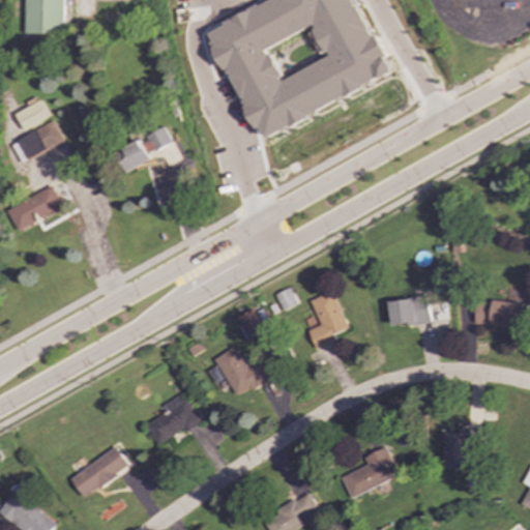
[(26,0),(26,34),(64,34),(64,0),(26,0)]
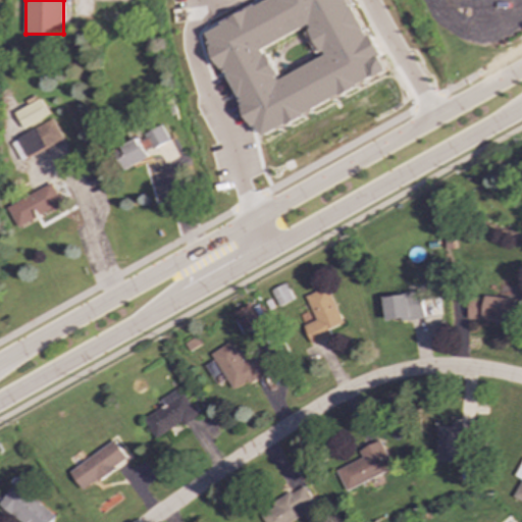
[(264,0),(266,3),(207,30),(242,106),(244,105),(254,128),(259,125),(262,133),(387,76),(352,0),(264,0)]
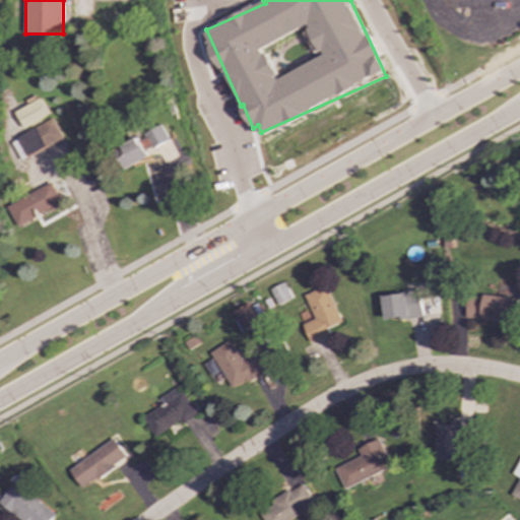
[(23,128),(49,115),(40,99),(14,112),(23,128)]
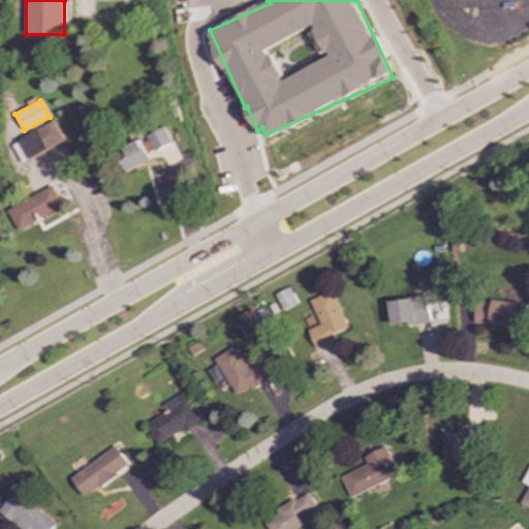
[(63,142),(54,122),(10,143),(20,162),(63,142)]
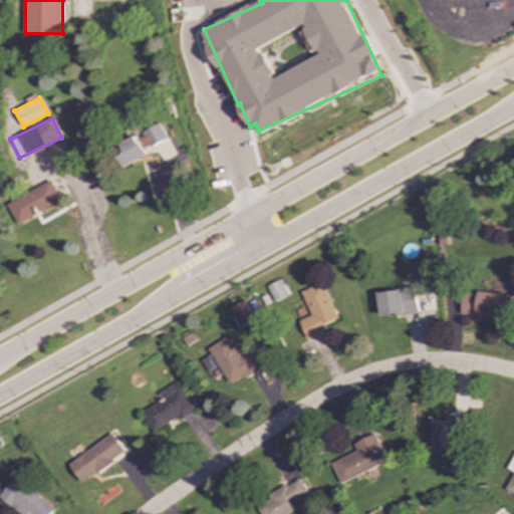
[(143,150),(167,140),(161,124),(137,135),(143,150)]
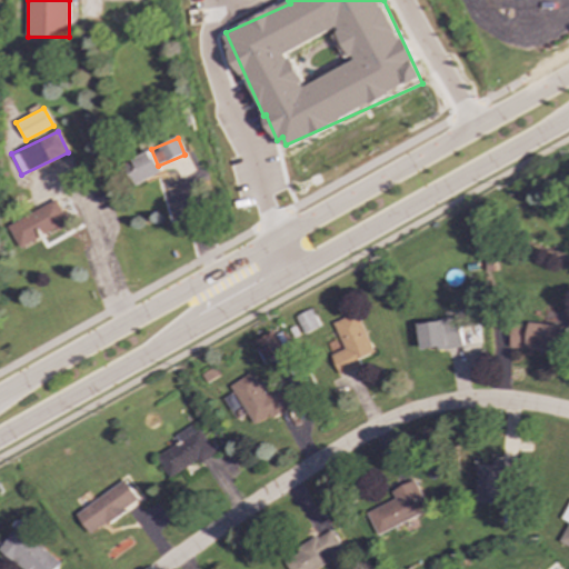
[(125,165),(136,186),(161,171),(149,151),(125,165)]
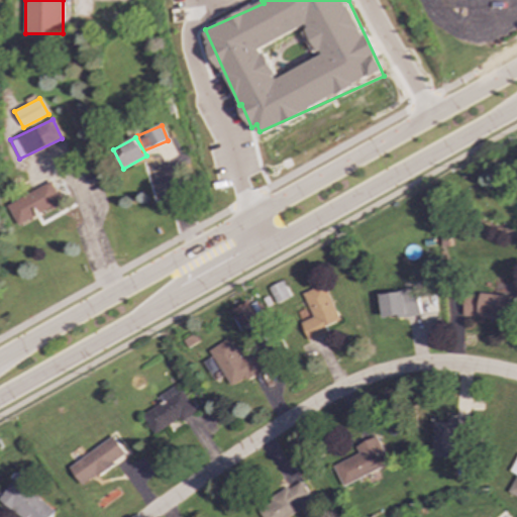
[(17,226),(62,203),(50,182),(6,205),(17,226)]
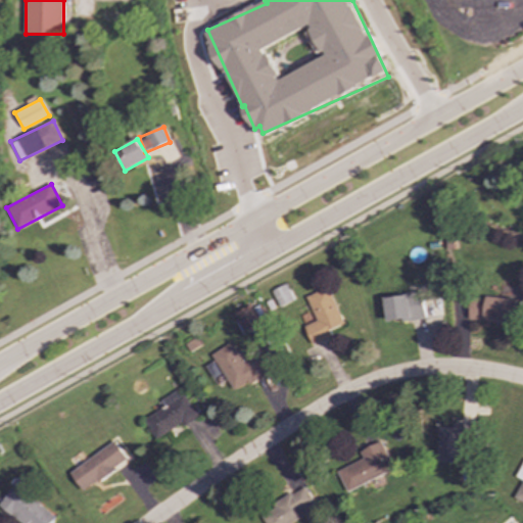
[(277,306),(291,301),(285,284),(270,290),(277,306)]
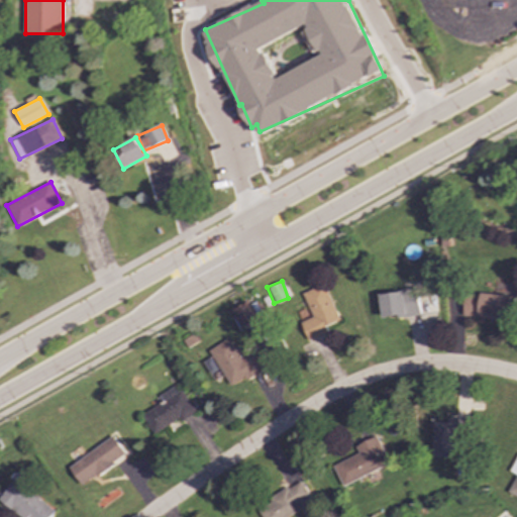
[(301,293),(311,317),(299,322),(307,340),(320,334),(317,329),(337,320),(322,284),(301,293)]
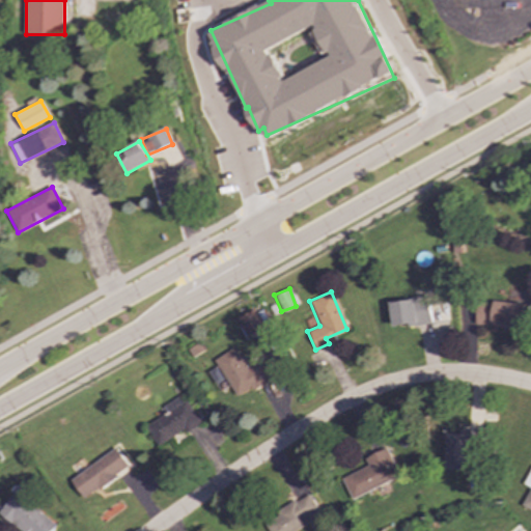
[(390,327),(429,324),(427,298),(388,301),(390,327)]
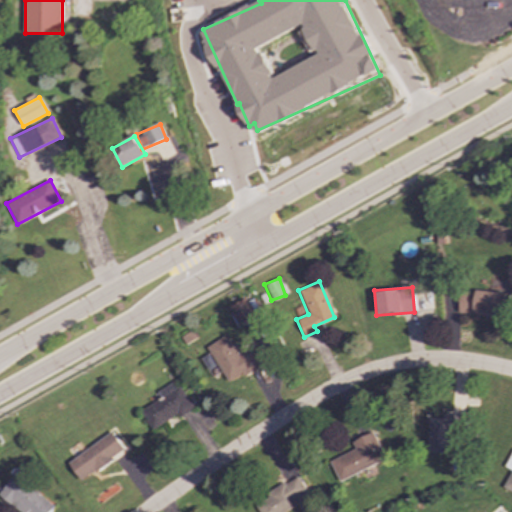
[(504,316),(505,293),(459,291),(458,315),(504,316)]
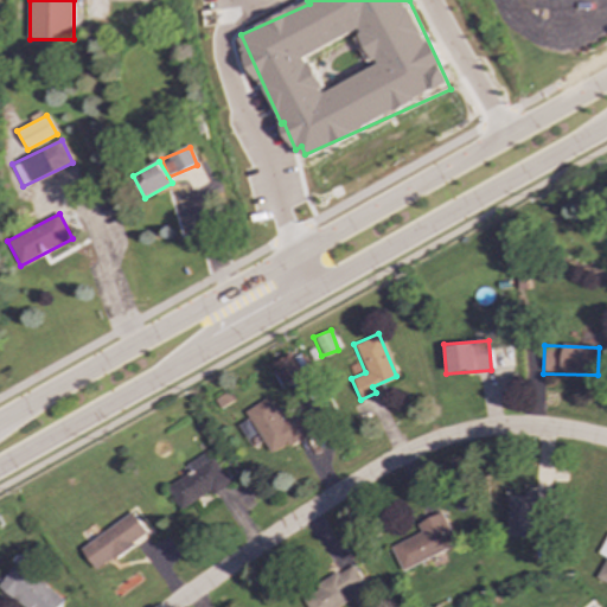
[(269,364),(281,387),(300,376),(288,353),(269,364)]
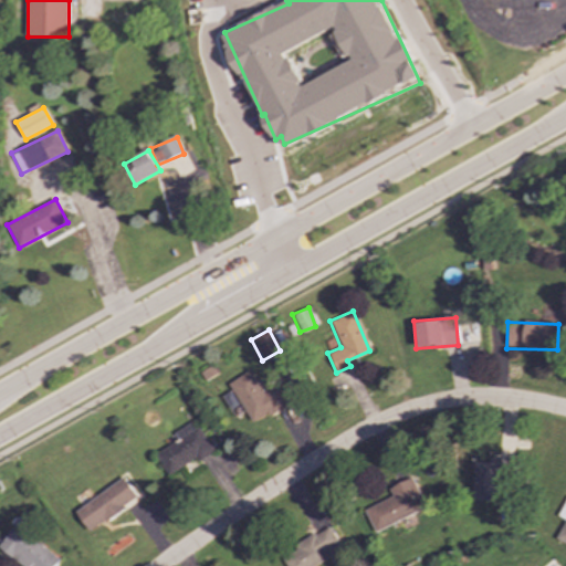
[(250,422),(266,413),(268,416),(290,405),(279,385),(263,394),(250,370),(228,383),(250,422)]
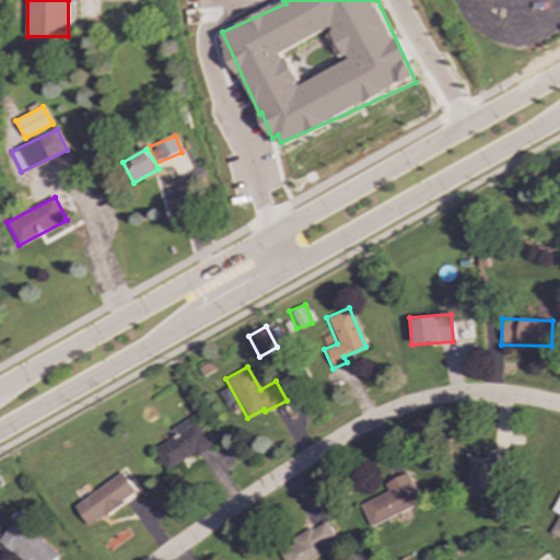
[(174,435),(152,448),(165,470),(193,454),(194,457),(209,447),(190,416),(171,428),(174,435)]
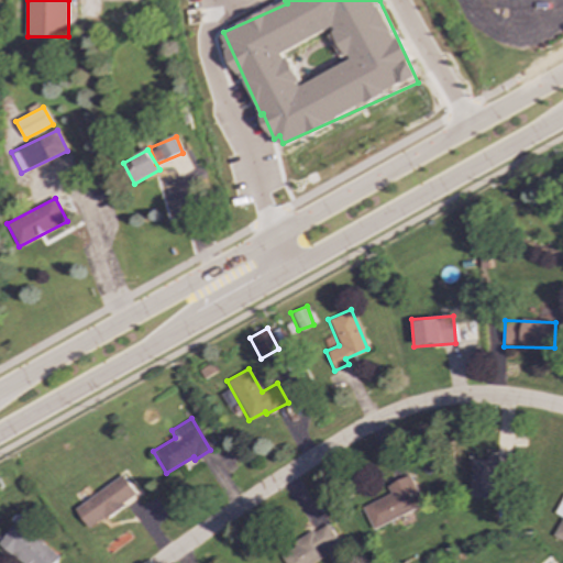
[(471,497),(495,498),(495,482),(506,482),(507,455),(487,454),(487,461),(472,460),(471,497)]
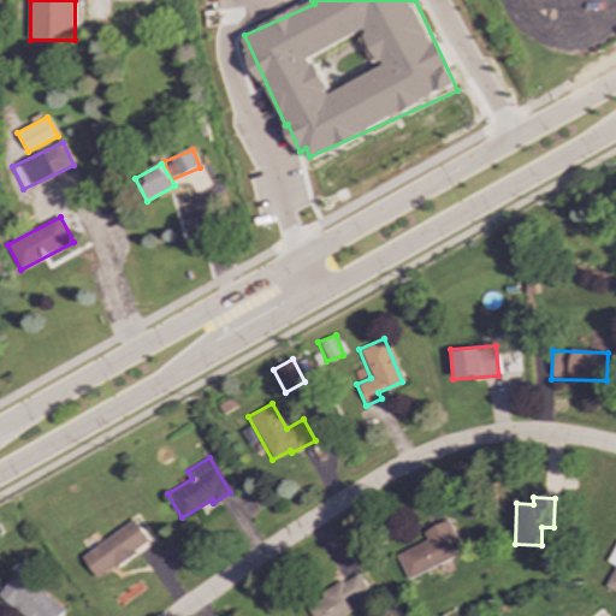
[(96,579),(148,542),(132,520),(81,557),(96,579)]
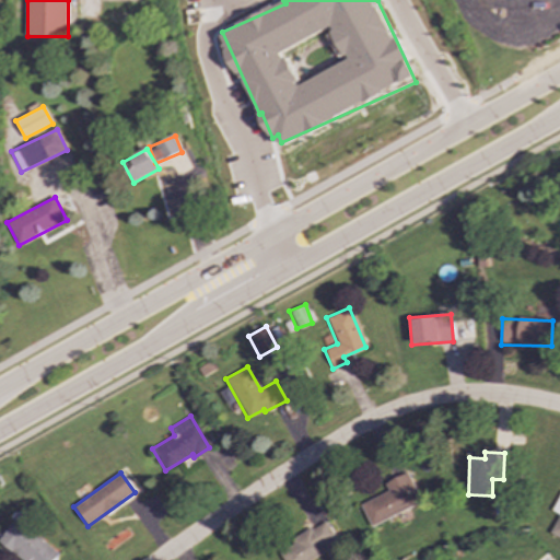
[(421,503),(407,473),(384,482),(387,491),(360,504),(370,526),(421,503)]
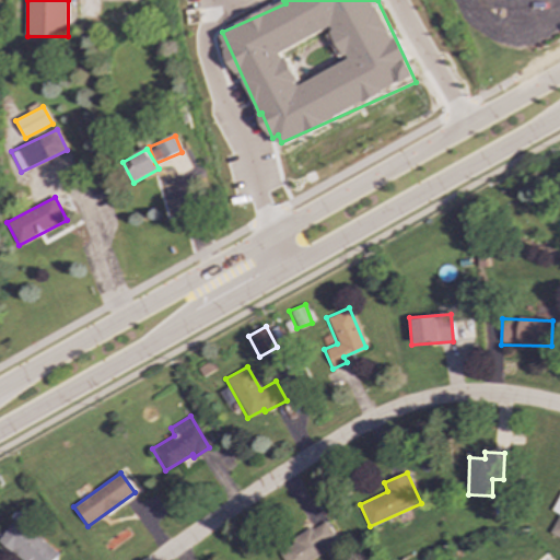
[(559,514),(550,534),(559,538),(559,493),(552,511),(559,514)]
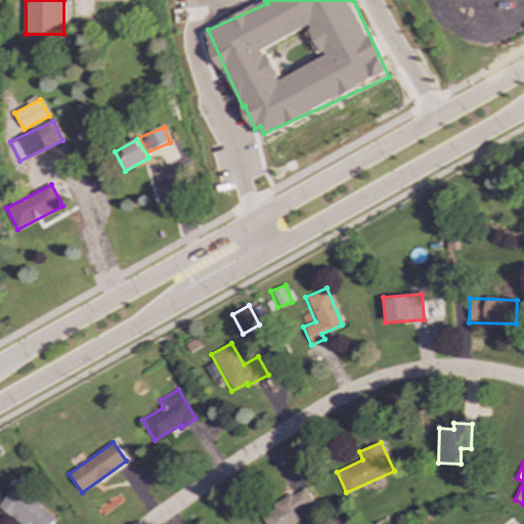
[(49,523),(54,519),(14,485),(0,501),(0,508),(18,523),(49,523)]
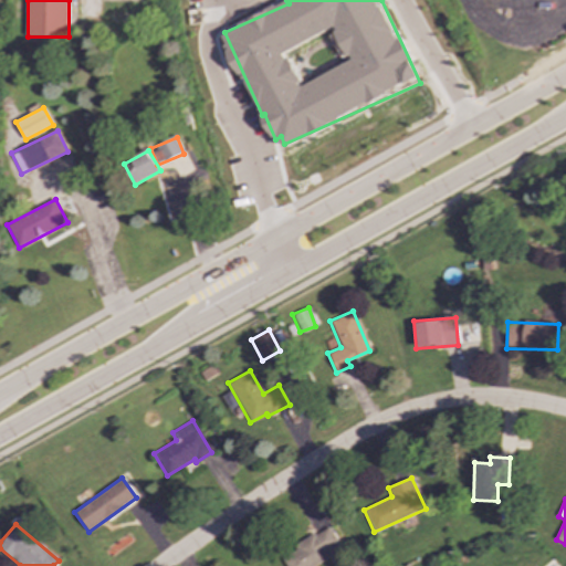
[(280,556),(285,565),(315,565),(329,557),(327,552),(338,544),(327,526),(280,556)]
